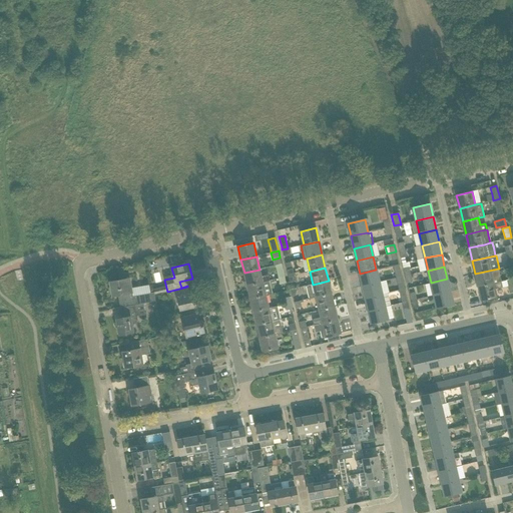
[(501,282),(498,269),(475,274),(478,287),(501,282)]
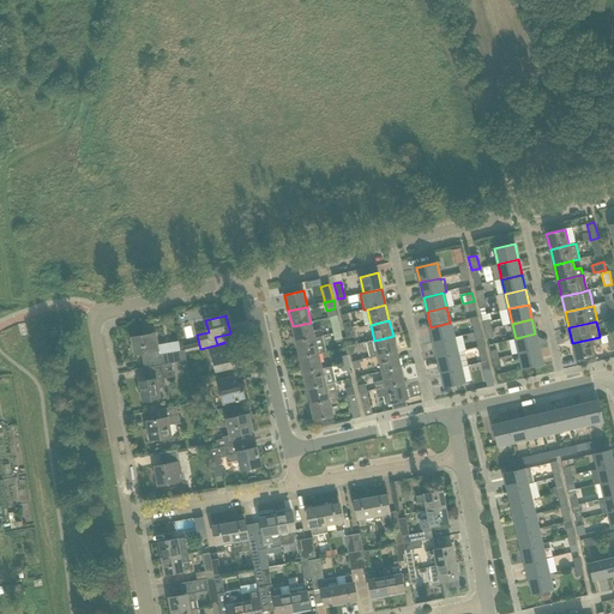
[(320,329),(313,331),(311,323),(293,326),(296,342),(314,338),(323,336),(320,329)]
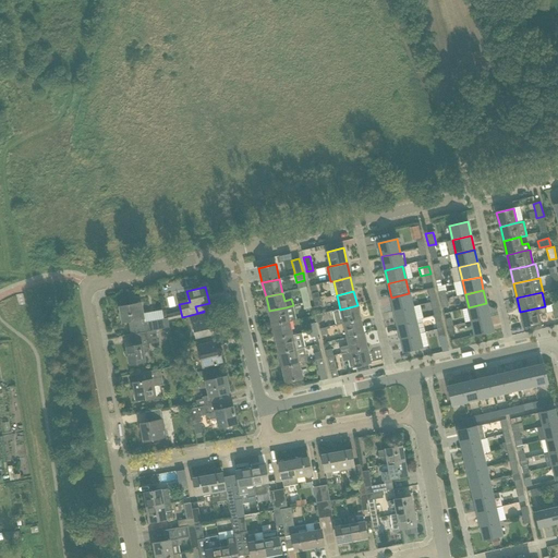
[(412,306),(409,293),(391,298),(395,311),(412,306)]
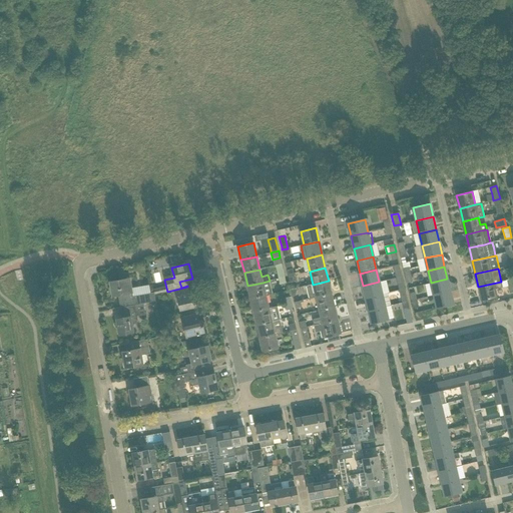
[(129,279),(110,283),(112,296),(117,295),(120,308),(143,304),(155,301),(154,293),(132,296),(132,293),(131,289),(131,287),(129,279)]
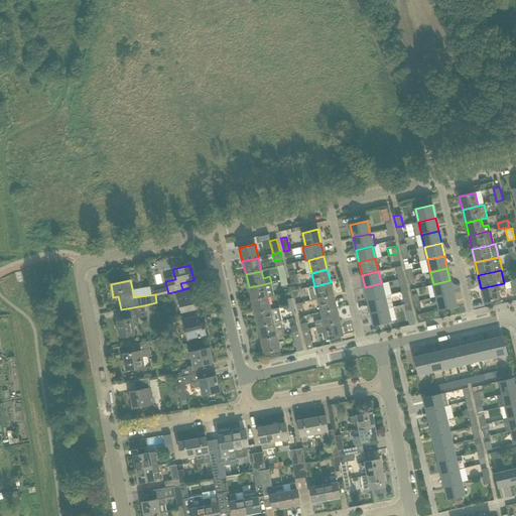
[(453,293),(449,280),(433,284),(436,297),(453,293)]
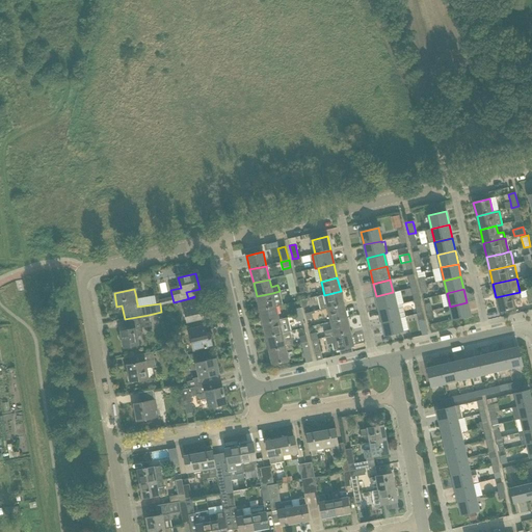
[(272,293),(257,296),(260,310),(275,307),(283,304),(280,291),(272,293)]
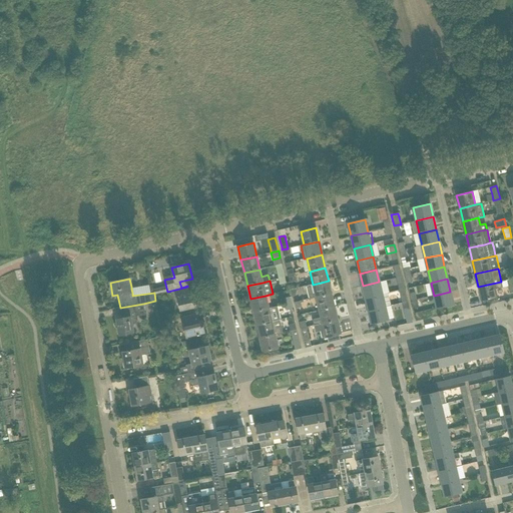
[(332,294),(329,281),(313,285),(307,286),(310,299),(316,298),(332,294)]
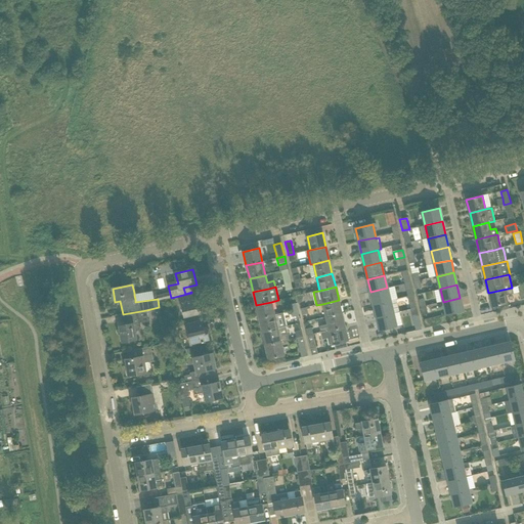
[(390,301),(387,288),(370,292),(374,305),(390,301)]
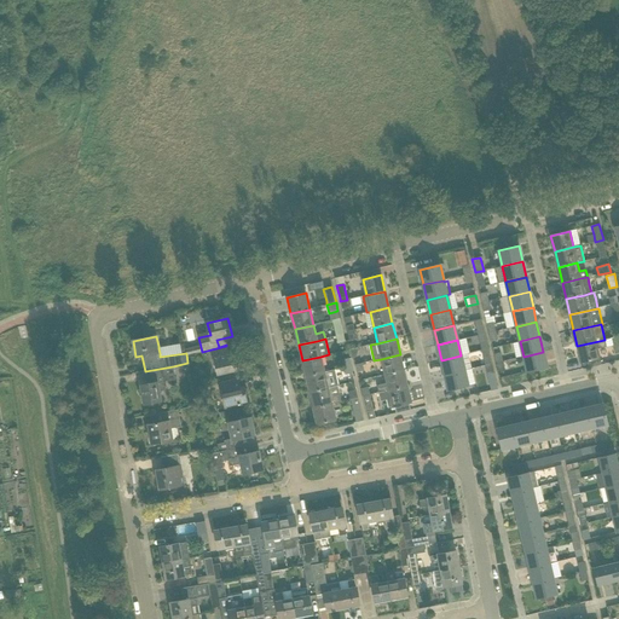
[(607,347),(605,340),(577,346),(580,363),(586,362),(588,368),(601,365),(600,358),(597,350),(607,347)]
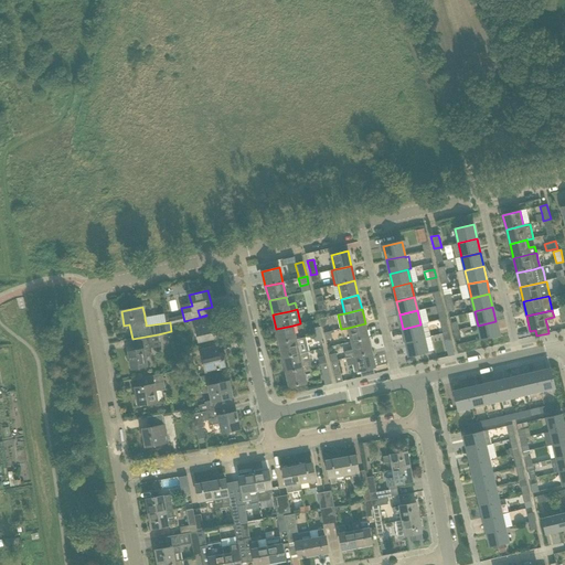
[(206,316),(196,319),(192,319),(198,343),(219,338),(215,324),(210,327),(206,316)]
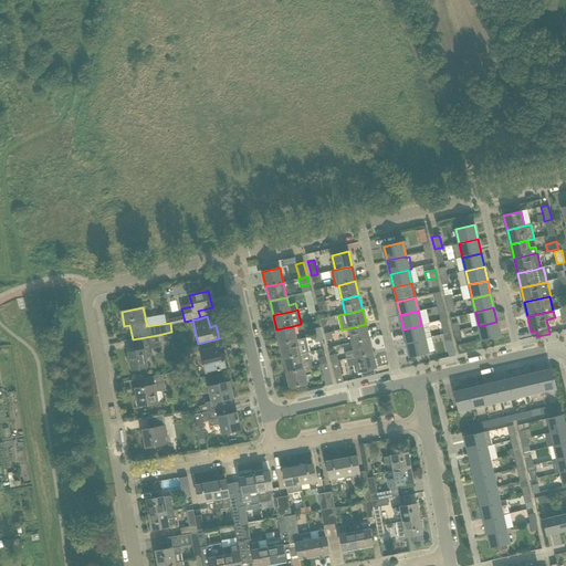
[(500,336),(496,322),(479,326),(482,341),(500,336)]
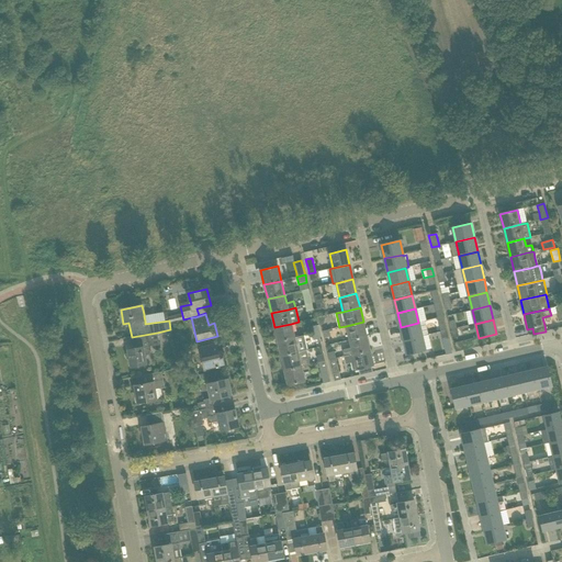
[(367,336),(363,322),(346,326),(349,340),(367,336)]
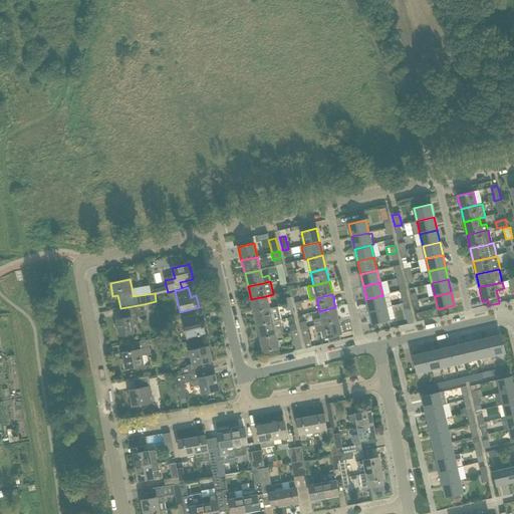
[(386,307),(382,295),(366,299),(368,311),(386,307)]
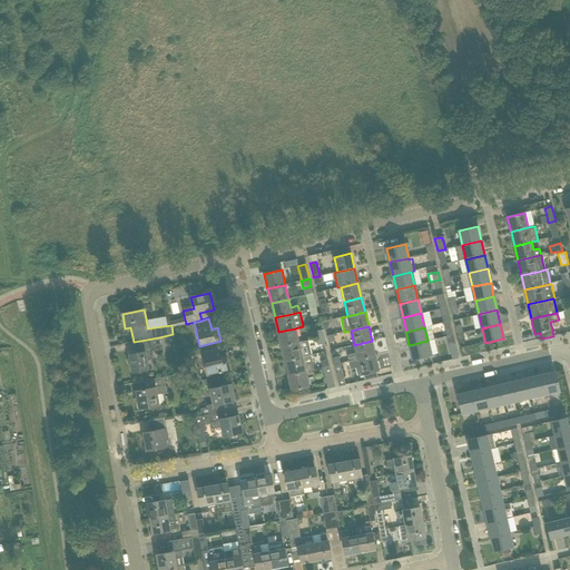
[(298,343),(295,328),(278,332),(282,346),(298,343)]
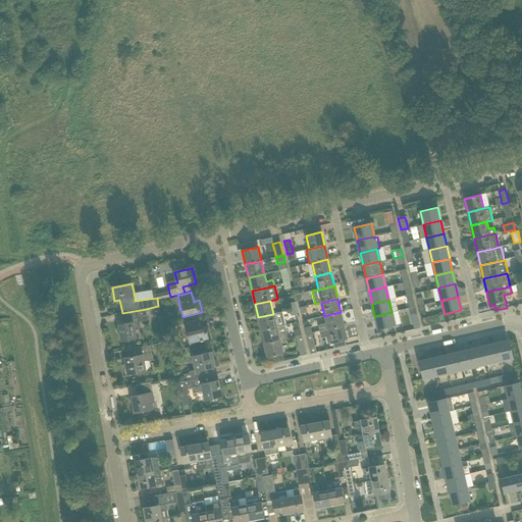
[(148,320),(146,309),(122,313),(124,324),(118,325),(121,341),(136,338),(134,330),(138,329),(141,325),(140,321),(148,320)]
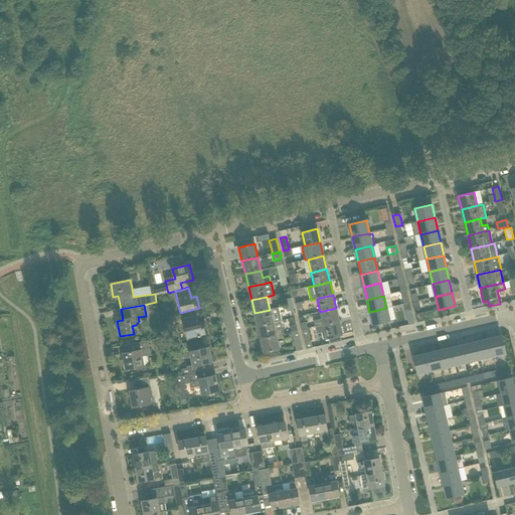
[(386,308),(369,312),(372,325),(395,320),(392,307),(386,308)]
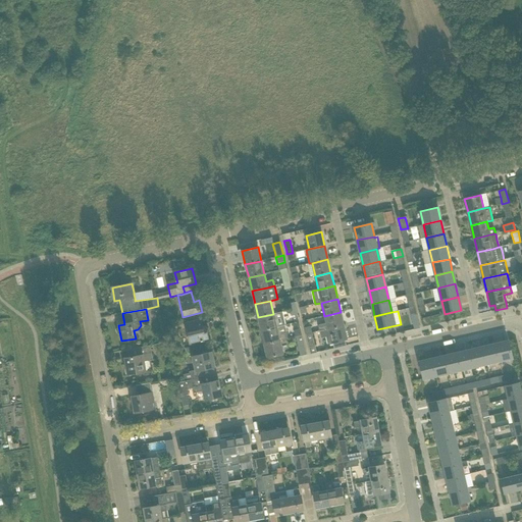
[(273,314),(258,317),(261,330),(284,325),(281,312),(273,314)]
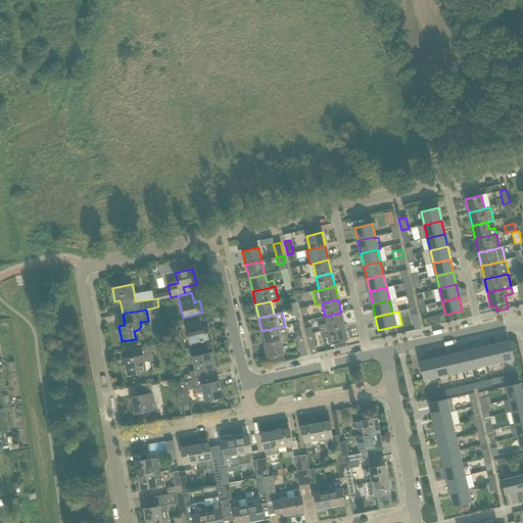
[(344,326),(341,313),(325,317),(327,324),(319,326),(320,332),(321,331),(344,326)]
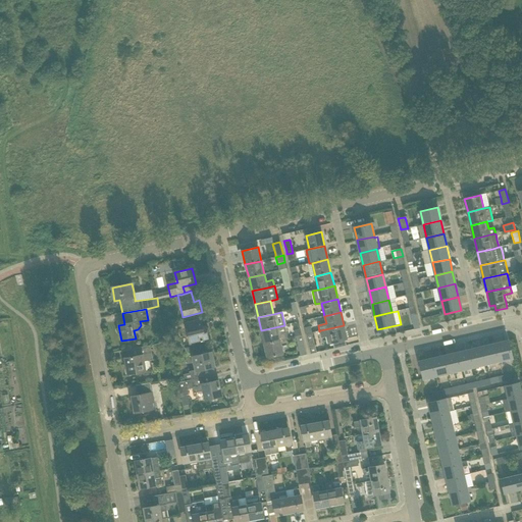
[(201,319),(191,321),(185,322),(189,344),(208,340),(205,326),(202,327),(201,319)]
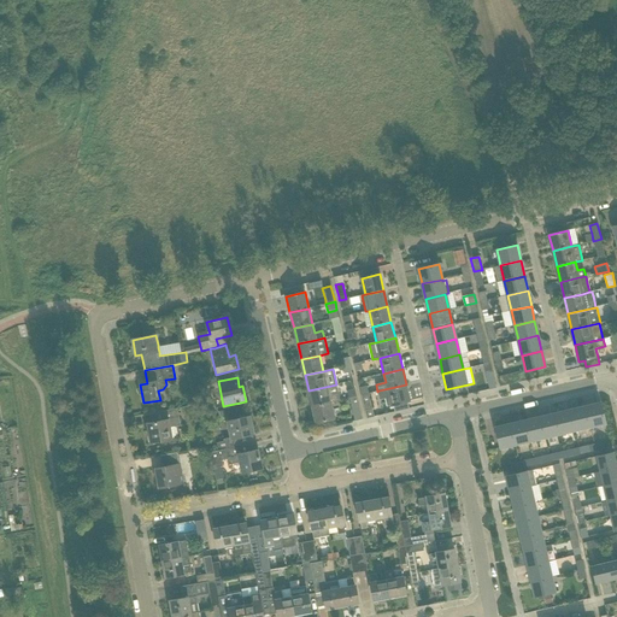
[(336,385),(309,391),(312,406),(330,403),(340,400),(340,398),(336,385)]
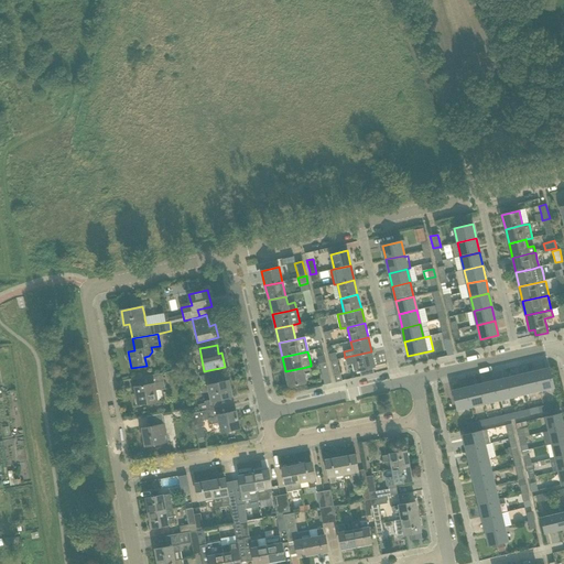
[(375,367),(371,351),(346,357),(348,364),(354,362),(356,371),(375,367)]
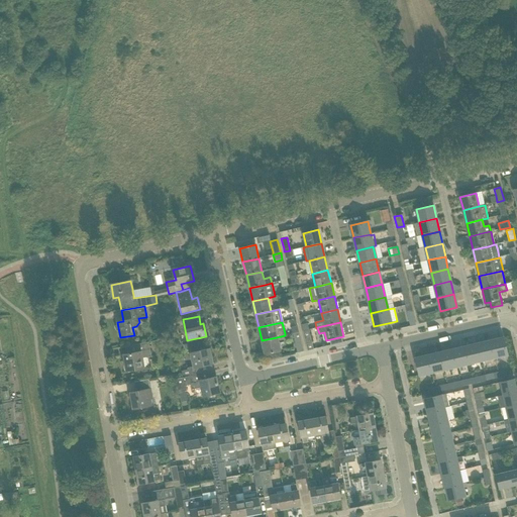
[(309,329),(303,331),(306,344),(312,343),(309,329)]
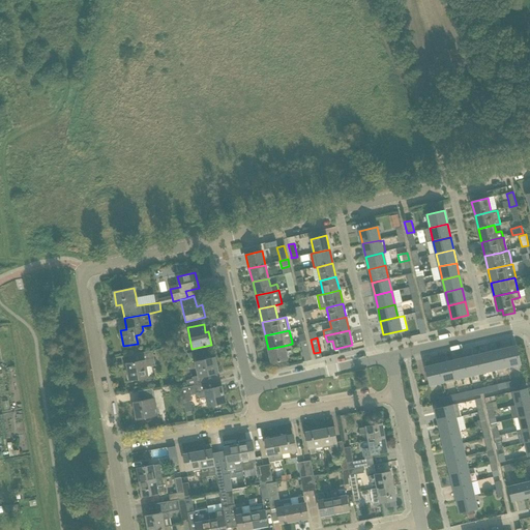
[(311,360),(306,341),(300,342),(304,361),(311,360)]
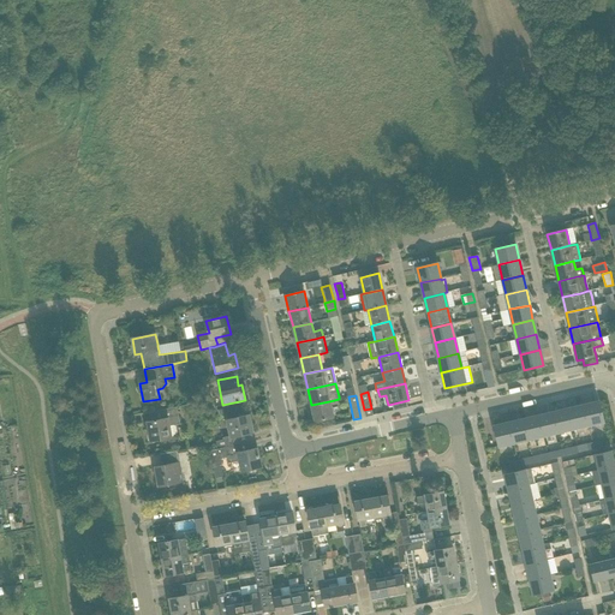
[(333,417),(329,401),(311,405),(315,422),(333,417)]
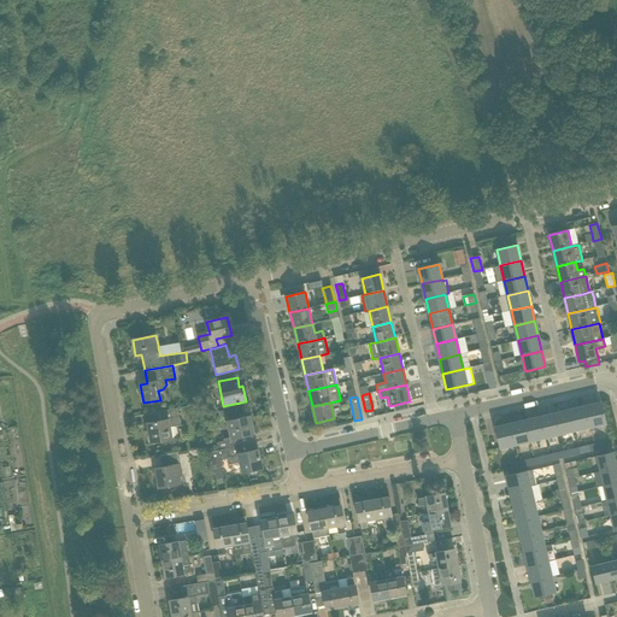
[(600,403),(586,406),(591,427),(605,423),(600,403)]
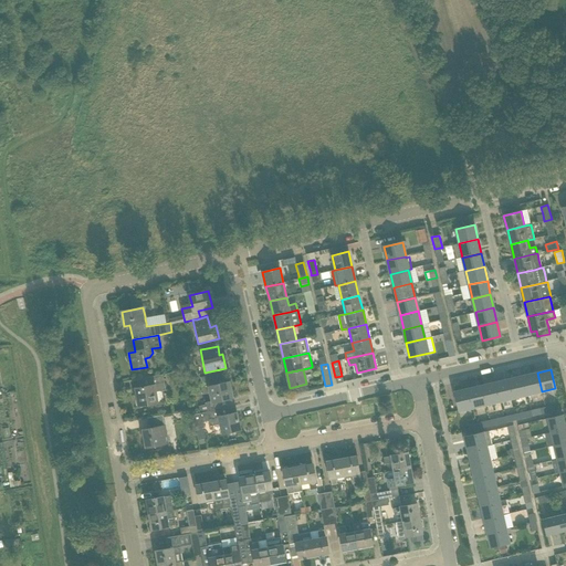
[(542,391),(537,373),(523,376),(527,395),(542,391)]
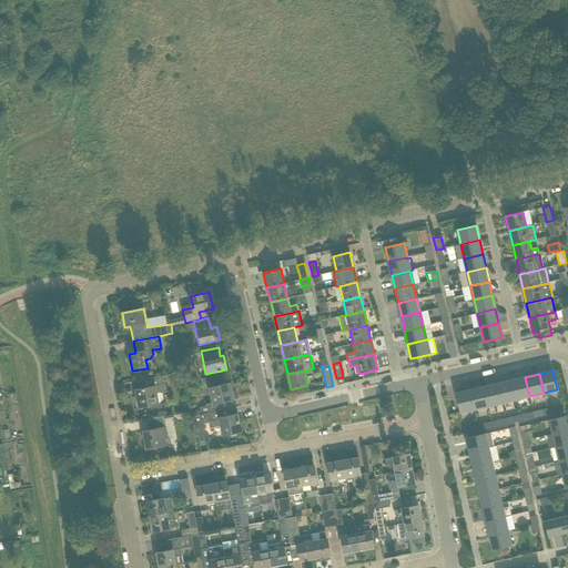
[(163,376),(159,377),(148,378),(150,387),(135,391),(139,407),(159,404),(164,403),(162,393),(166,392),(163,376)]
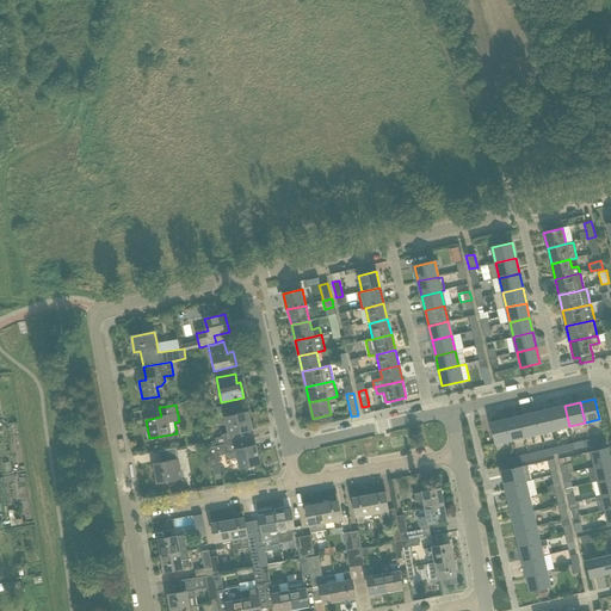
[(569,426),(565,406),(550,409),(555,430),(569,426)]
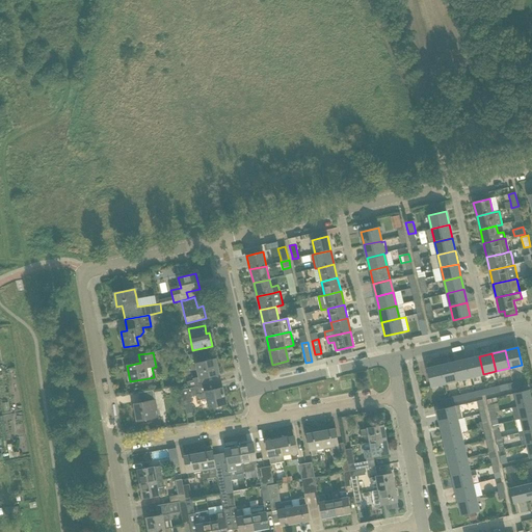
[(483,374),(479,356),(466,360),(470,377),(483,374)]
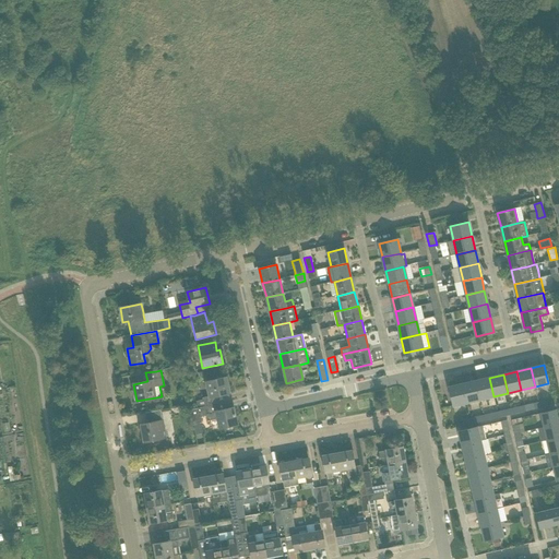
[(226,377),(216,379),(205,382),(209,397),(203,399),(204,406),(219,403),(217,396),(230,393),(226,377)]
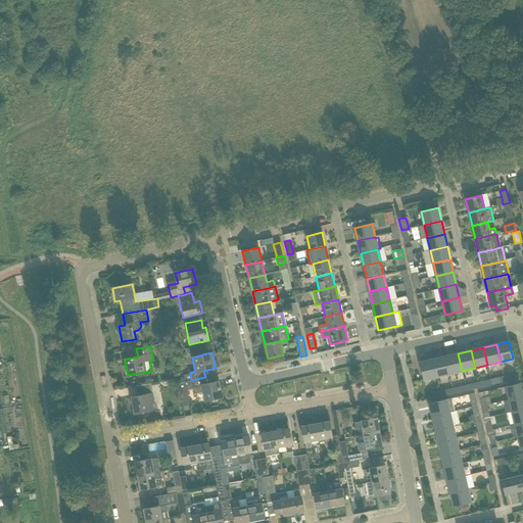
[(462,371),(458,353),(445,357),(449,374),(462,371)]
